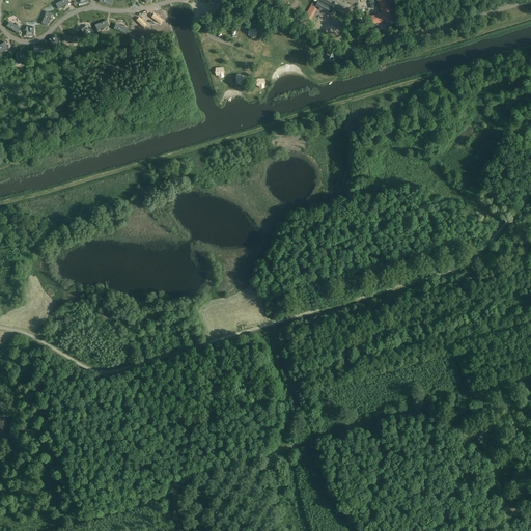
[(318,0),(315,7),(327,14),(330,7),(318,0)]
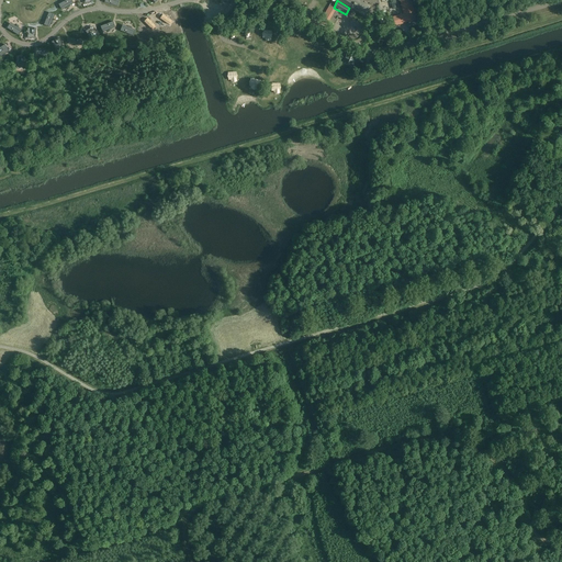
[(400,0),(404,14),(393,18),(395,25),(416,20),(411,0),(400,0)]
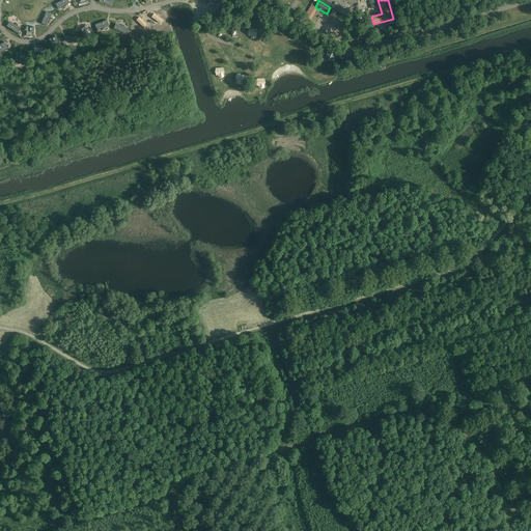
[(45,25),(50,14),(46,12),(42,24),(45,25)]
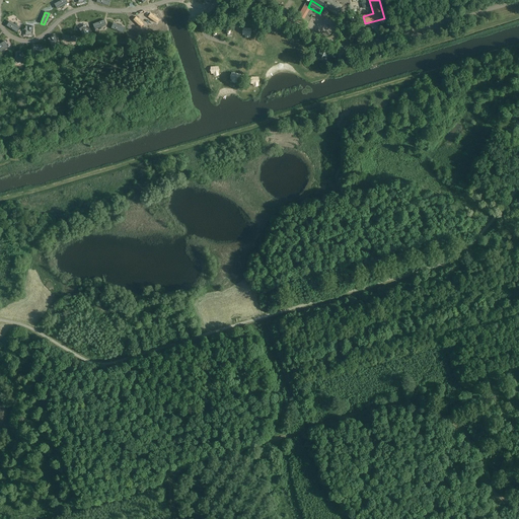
[(94,28),(105,23),(104,20),(92,24),(94,28)]
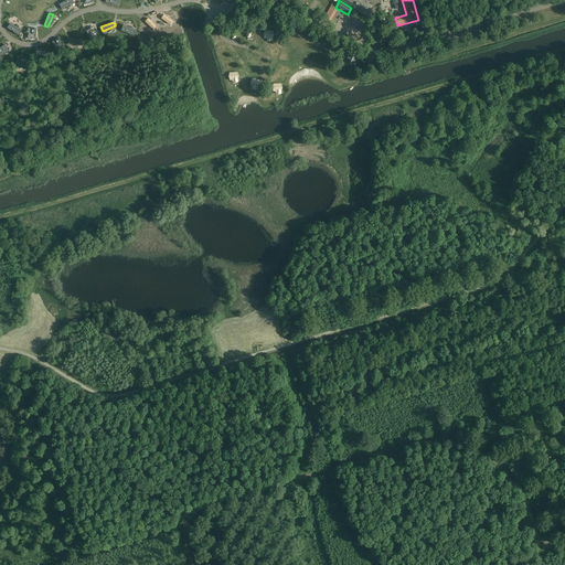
[(21,32),(10,25),(8,29),(19,36),(21,32)]
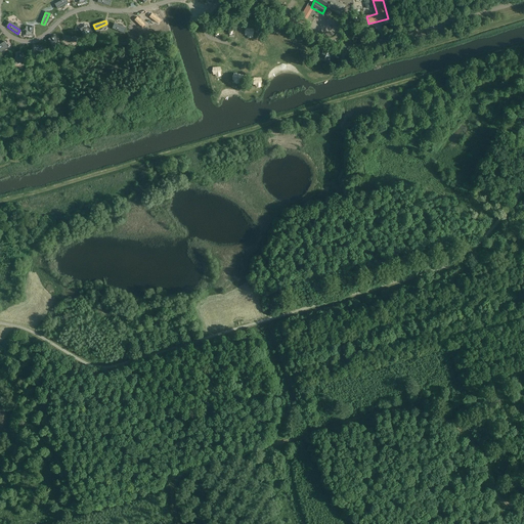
[(125,30),(114,26),(112,30),(124,34),(125,30)]
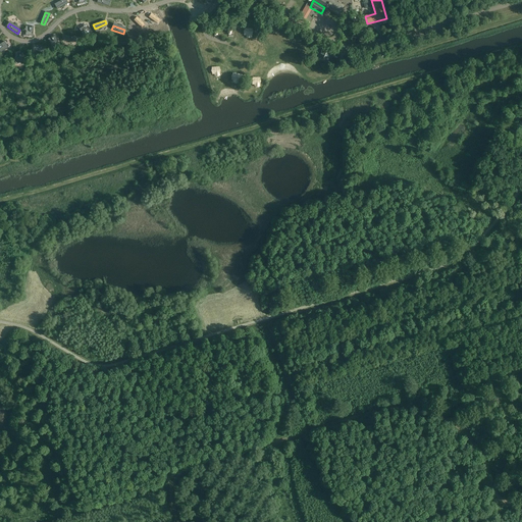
[(83,28),(80,30),(85,38),(91,34),(87,28),(84,30),(83,28)]
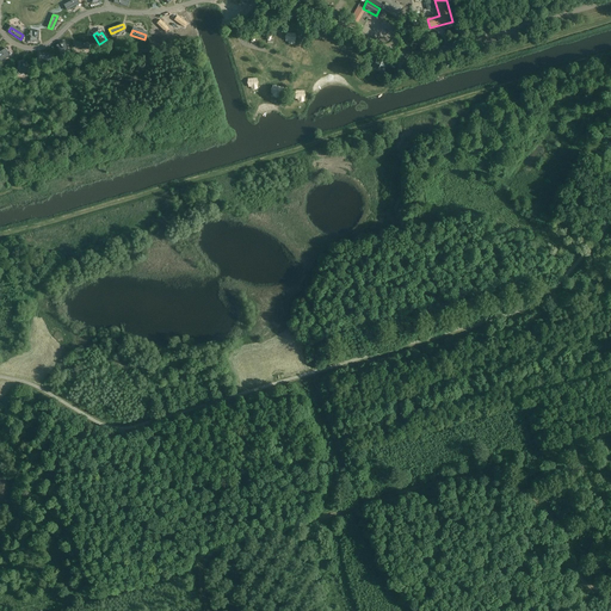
[(318,47),(321,43),(315,36),(310,39),(318,47)]
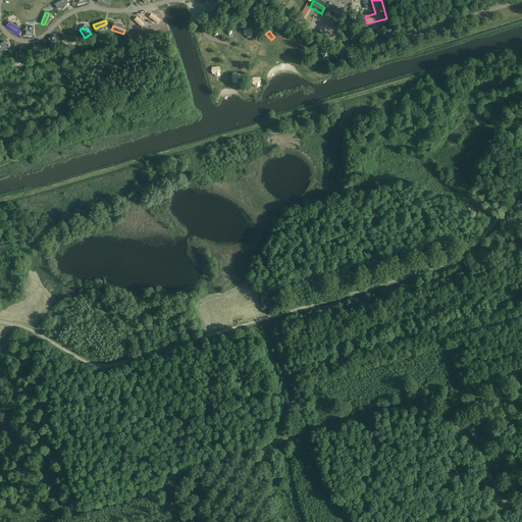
[(54,36),(48,40),(51,46),(54,44),(55,46),(59,44),(54,36)]
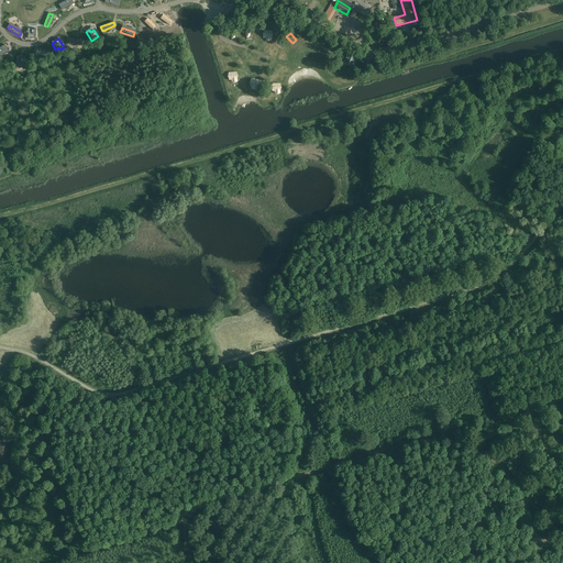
[(349,52),(344,61),(353,65),(356,58),(357,56),(357,55),(349,52)]
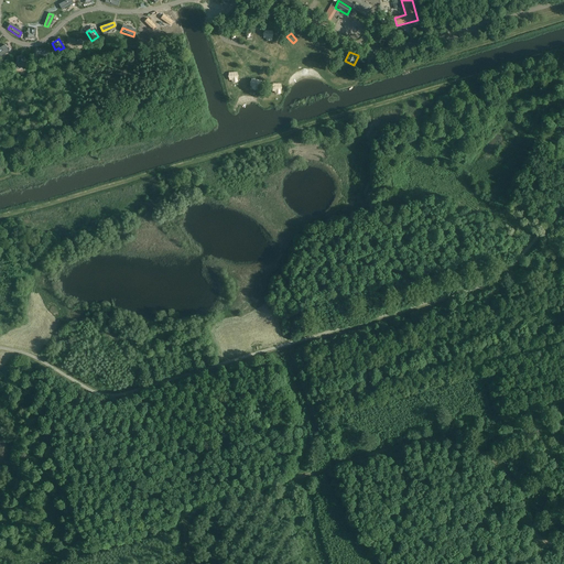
[(334,76),(339,71),(335,66),(329,72),(334,76)]
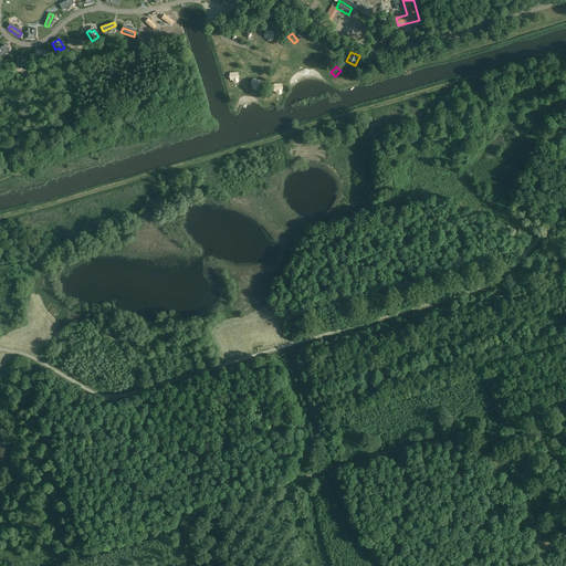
[(265,91),(274,94),(276,87),(268,84),(265,91)]
